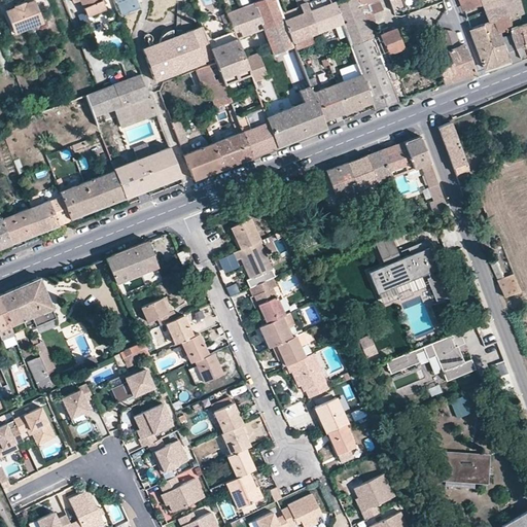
[(6,11),(15,35),(45,24),(36,0),(28,4),(27,0),(15,5),(16,8),(6,11)]
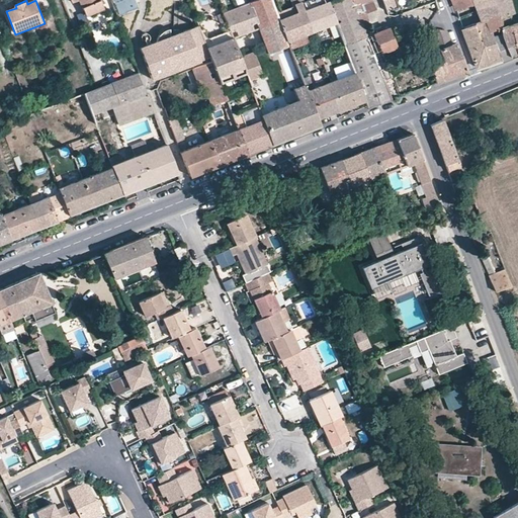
[(71,0),(73,4),(80,1),(86,17),(103,9),(99,0),(71,0)]
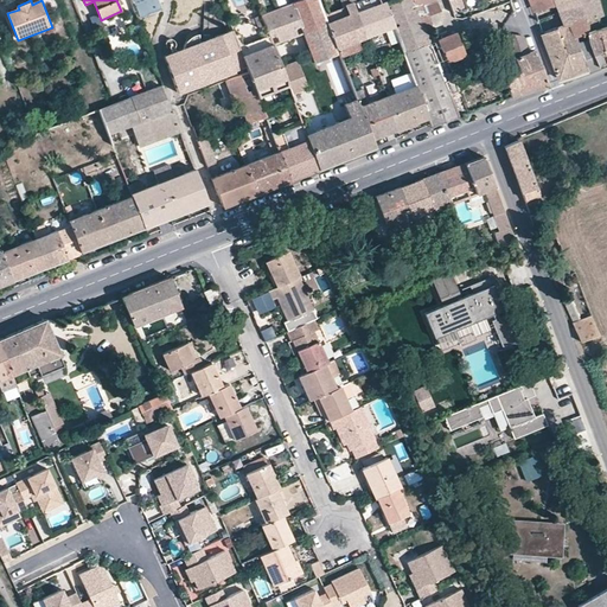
[(158,0),(133,0),(138,18),(161,12),(158,0)]
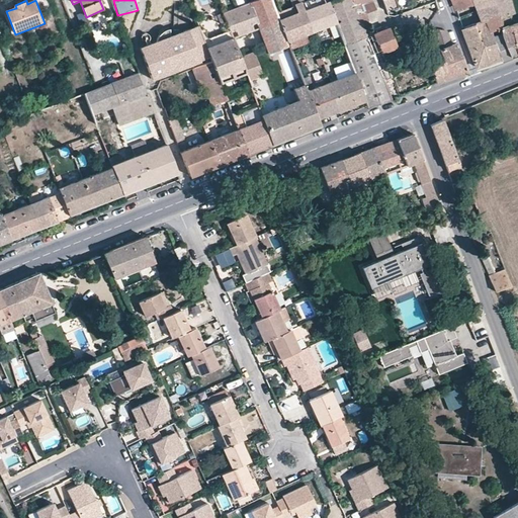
[(271,0),(254,0),(249,2),(260,27),(269,52),(289,45),(271,0)]
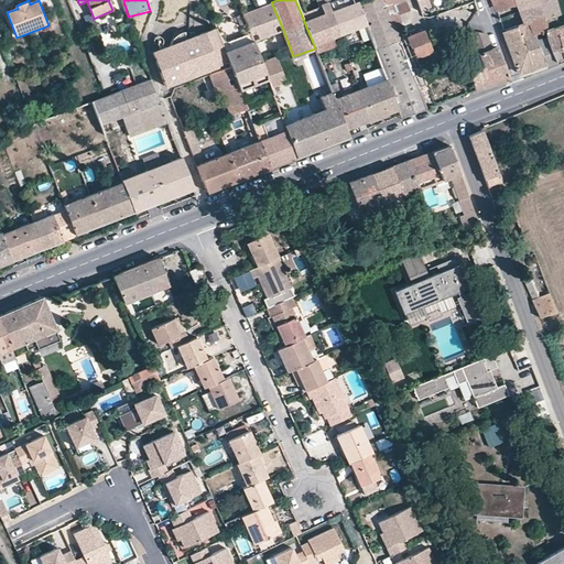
[(339,34),(331,11),(329,9),(327,2),(326,0),(315,0),(318,6),(305,11),(302,2),(297,3),(315,49),(316,52),(335,44),(332,38),(339,34)]
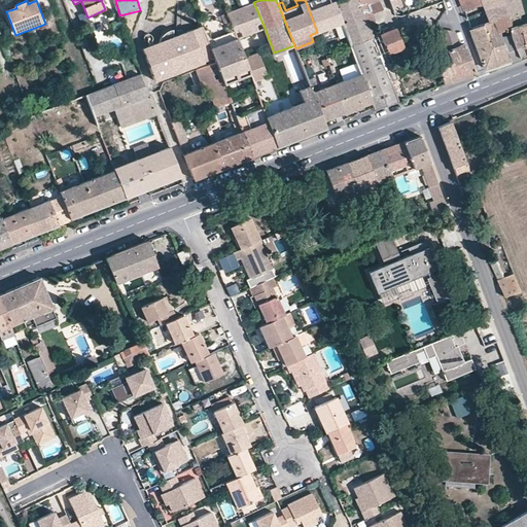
[(312,0),(309,1),(311,7),(308,8),(309,10),(330,2),(328,0),(312,0)]
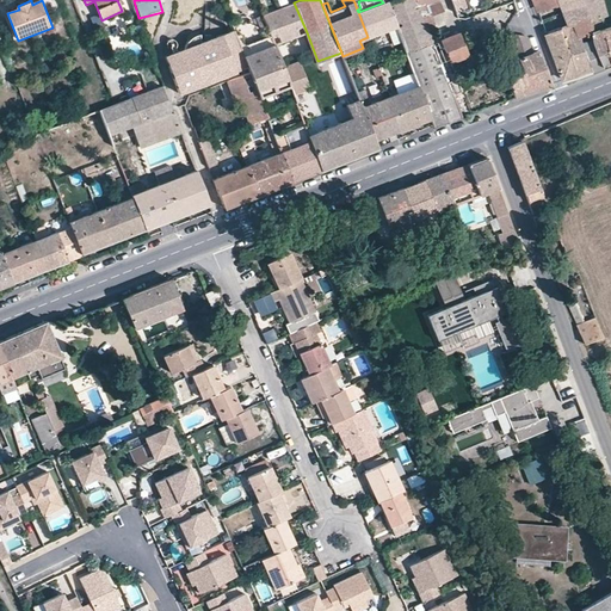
[(438,0),(389,0),(387,1),(396,26),(406,53),(432,43),(427,30),(432,28),(433,23),(431,16),(426,5),(438,0)]
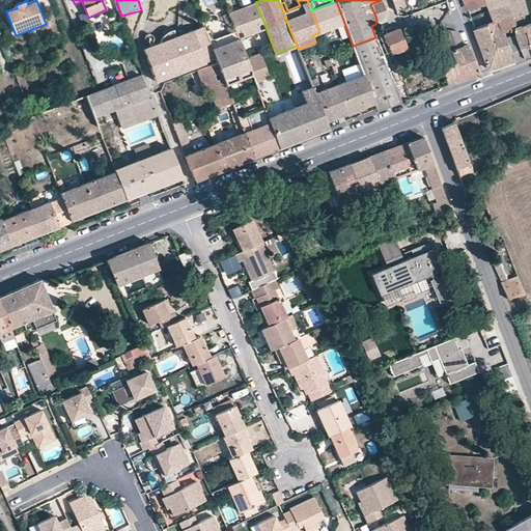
[(404,3),(402,0),(381,0),(370,4),(374,14),(404,3)]
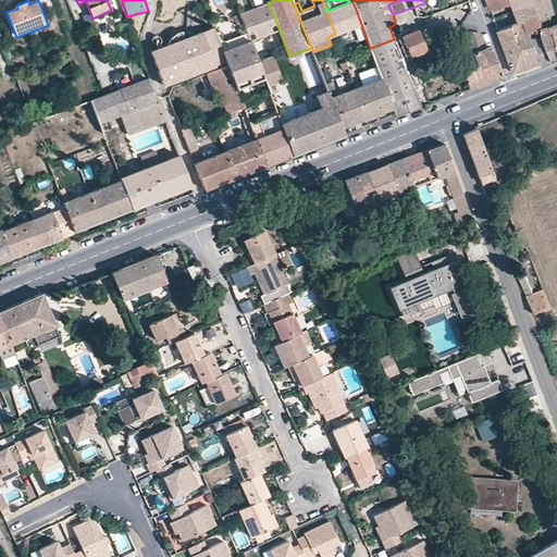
[(485,0),(490,11),(511,2),(510,0),(485,0)]
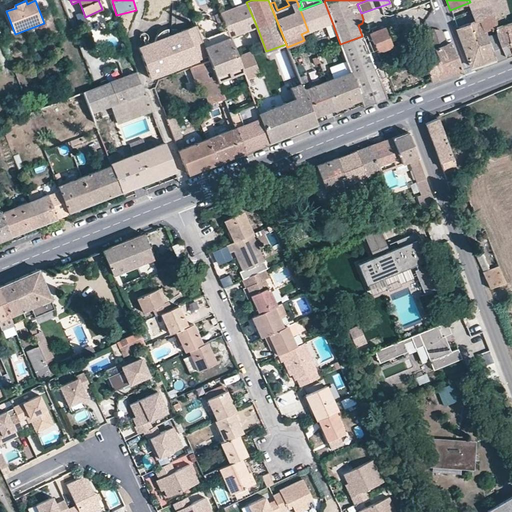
[(469,0),(470,2),(473,9),(491,1),(490,0),(469,0)]
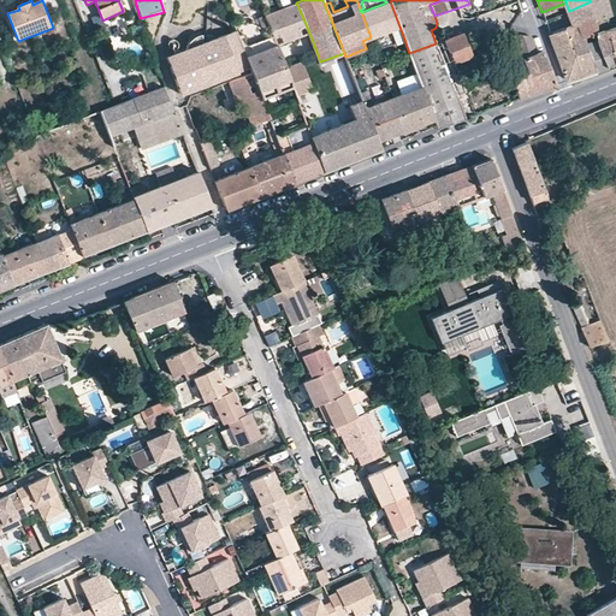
[(597,18),(608,15),(612,13),(609,0),(590,0),(591,1),(597,18)]
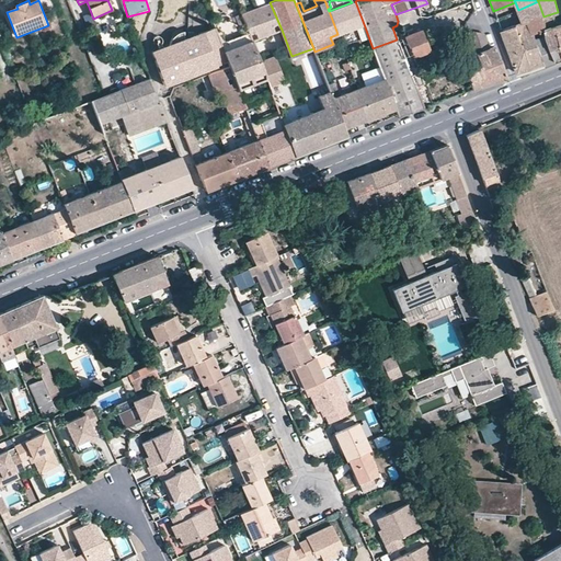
[(364,24),(355,1),(352,2),(329,11),(338,34),(364,24)]
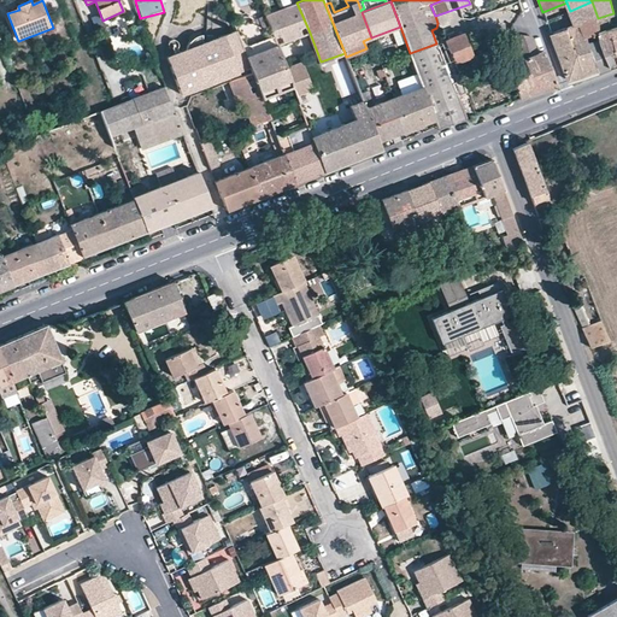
[(599,30),(598,18),(592,1),(570,11),(575,24),(550,34),(559,59),(571,54),(568,47),(574,45),(577,56),(591,50),(587,42),(586,36),(599,30)]
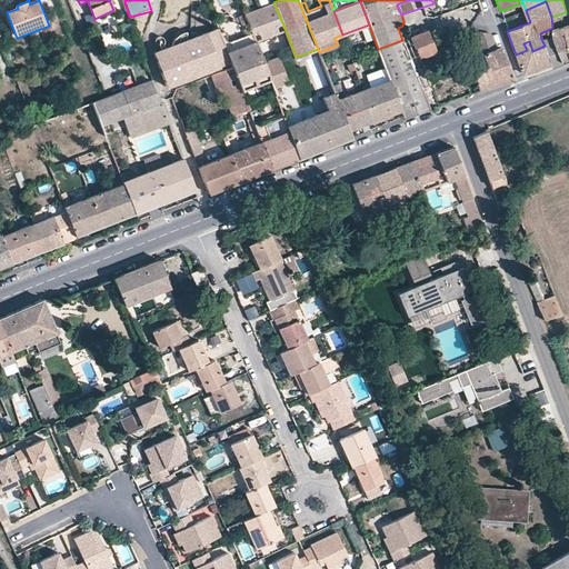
[(273,2),(245,13),(251,33),(255,41),(255,42),(286,30),(273,2)]
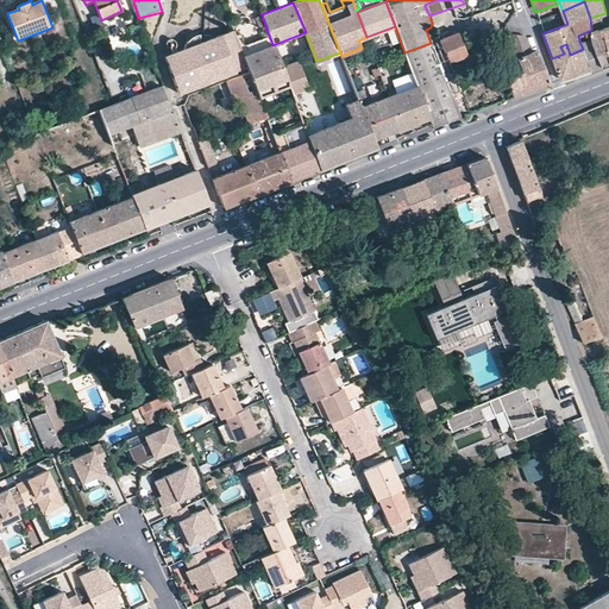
[(603,25),(601,14),(590,18),(591,30),(603,25)]
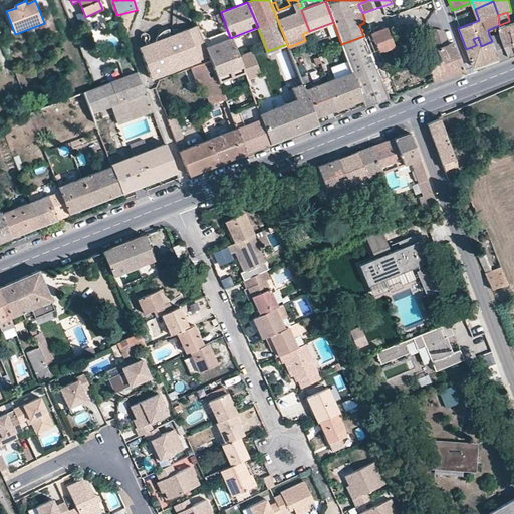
[(513,19),(509,21),(499,25),(500,32),(509,55),(513,53),(513,19)]
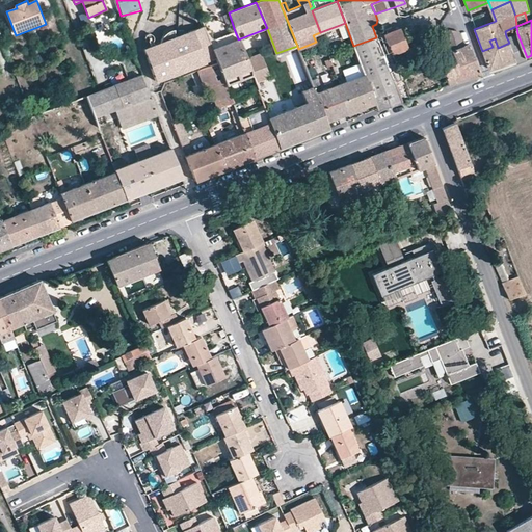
[(156,80),(196,65),(216,58),(212,48),(204,26),(200,28),(192,30),(179,35),(175,37),(174,30),(160,43),(143,49),(156,80)]
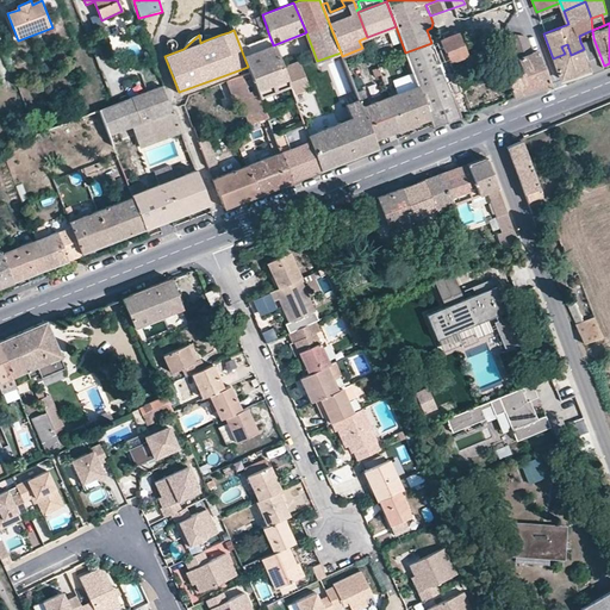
[(448,62),(454,60),(467,54),(460,37),(458,32),(440,39),(448,62)]
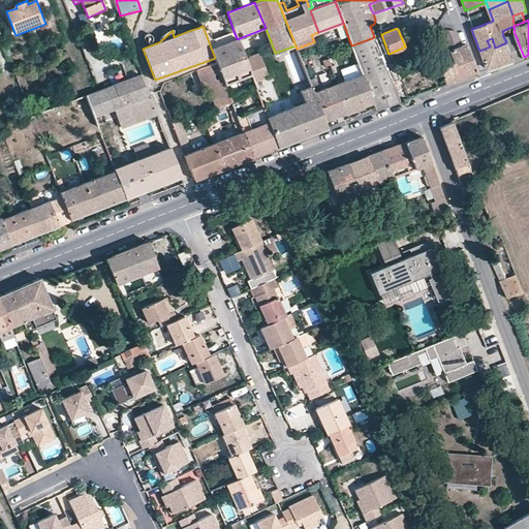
[(438,67),(445,85),(477,73),(466,43),(460,45),(456,31),(439,29),(434,29),(434,40),(438,40),(443,38),(453,62),(438,67)]
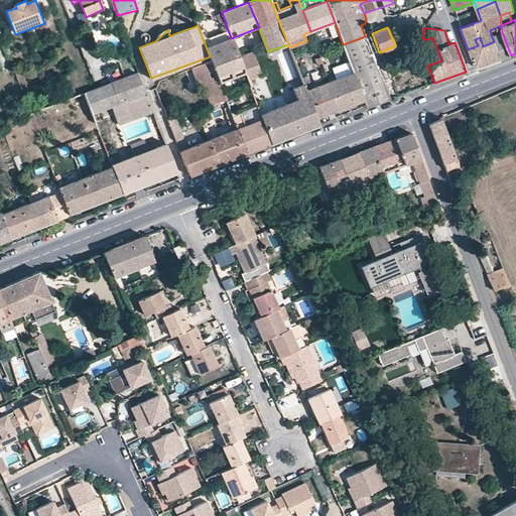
[(211,44),(231,37),(228,30),(208,37),(211,44)]
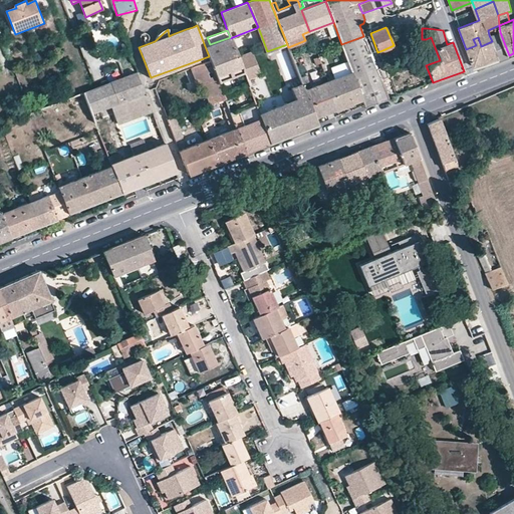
[(476,45),(466,49),(473,67),(488,62),(501,58),(509,55),(500,32),(489,35),(492,41),(481,46),(478,37),(473,39),(476,45)]
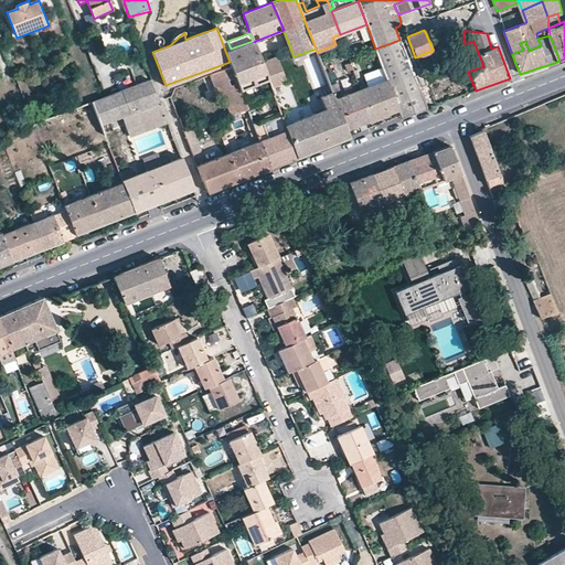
[(407,36),(400,40),(413,75),(422,72),(419,65),(424,63),(420,55),(415,57),(407,36)]
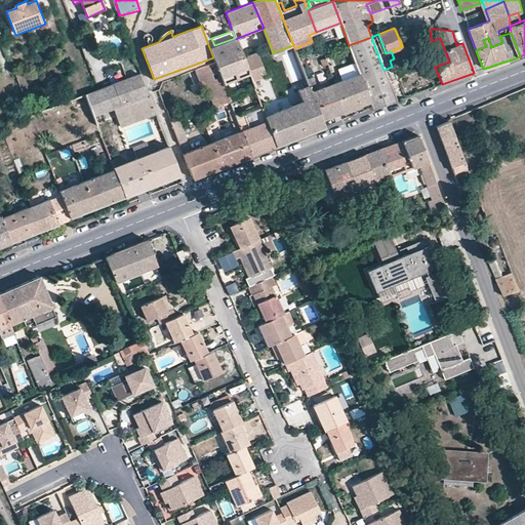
[(384,70),(371,37),(349,45),(359,74),(369,102),(371,109),(395,99),(388,81),(384,70)]
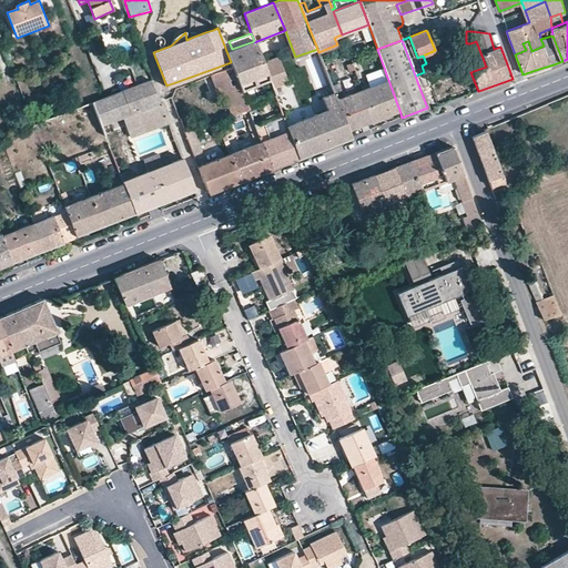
[(226,51),(231,62),(233,68),(240,87),(242,90),(269,80),(260,57),(254,42),(254,41),(226,51)]
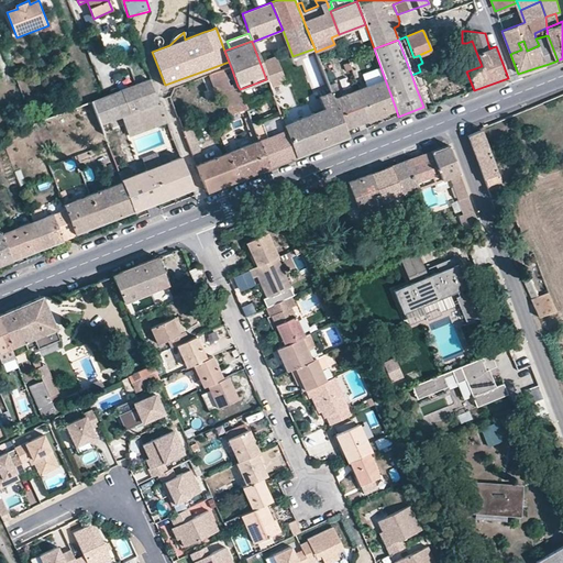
[(266,79),(267,80),(282,75),(273,51),(257,56),(266,79)]
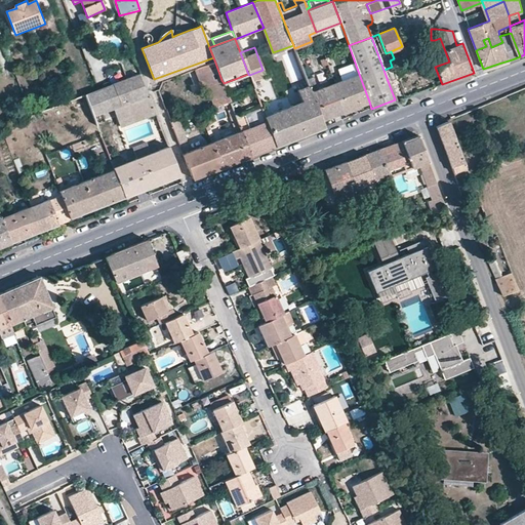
[(196,69),(215,63),(213,57),(194,65),(196,69)]
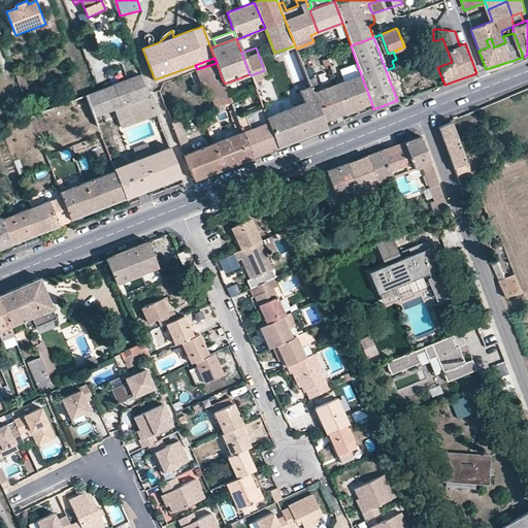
[(204,88),(208,87),(223,80),(217,63),(197,69),(204,88)]
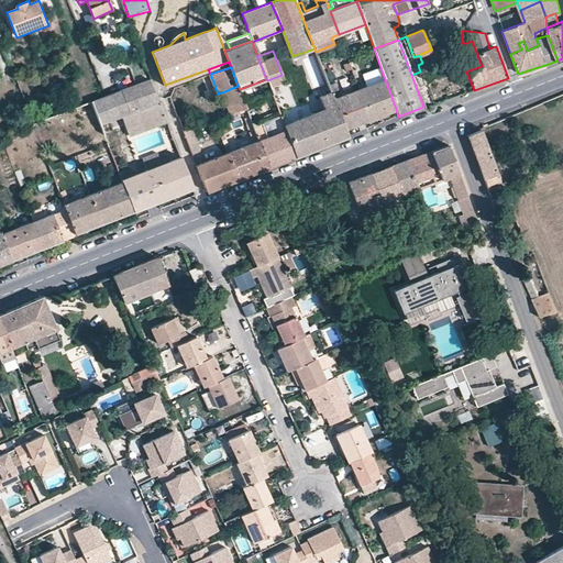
[(420,72),(411,75),(416,87),(424,84),(420,72)]
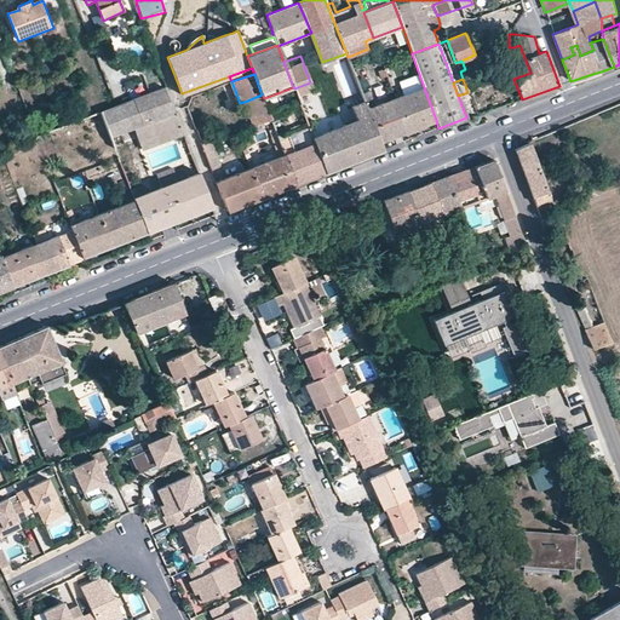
[(142,125),(174,113),(165,86),(133,99),(142,125)]
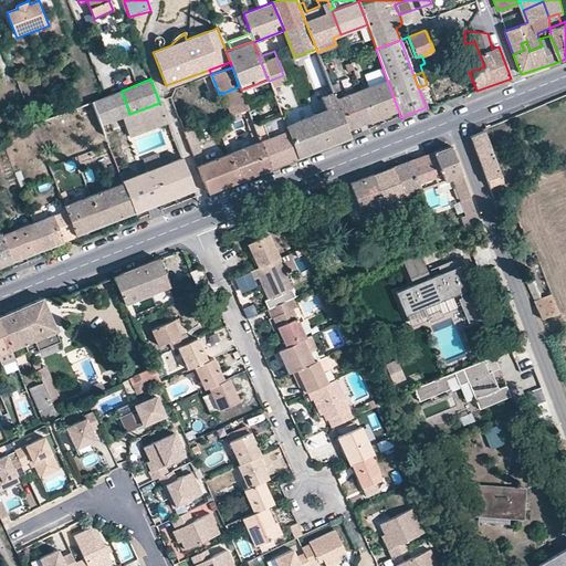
[(398,109),(387,80),(360,90),(356,91),(368,121),(398,109)]
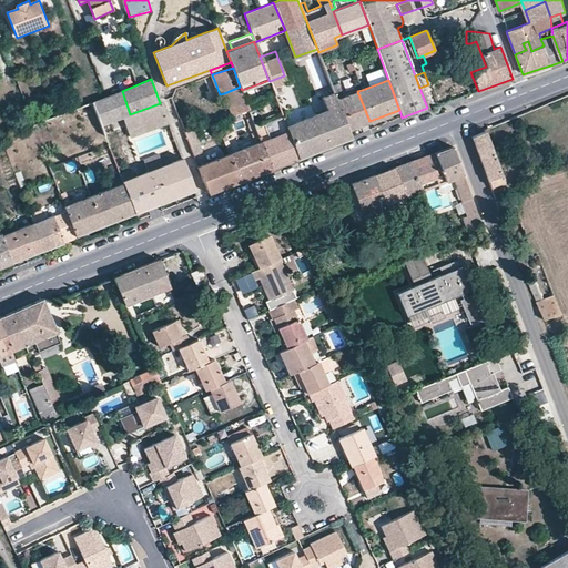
[(369,121),(357,91),(342,98),(341,92),(338,84),(332,87),(334,92),(348,129),(369,121)]
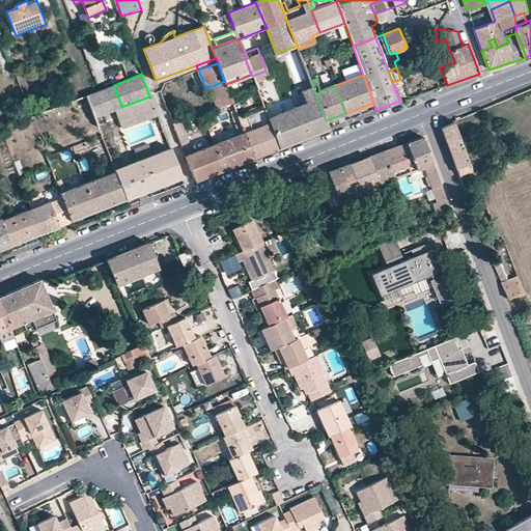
[(224,81),(210,87),(217,108),(232,102),(230,98),(229,94),(226,84),(224,81)]
